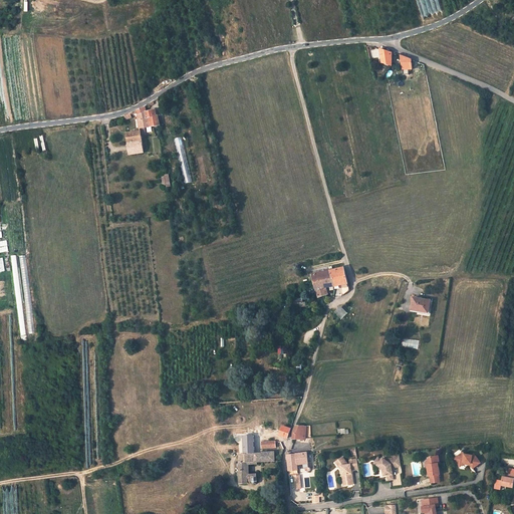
[(393,52),(380,49),(382,63),(384,63),(390,65),(390,56),(392,56),(393,52)]
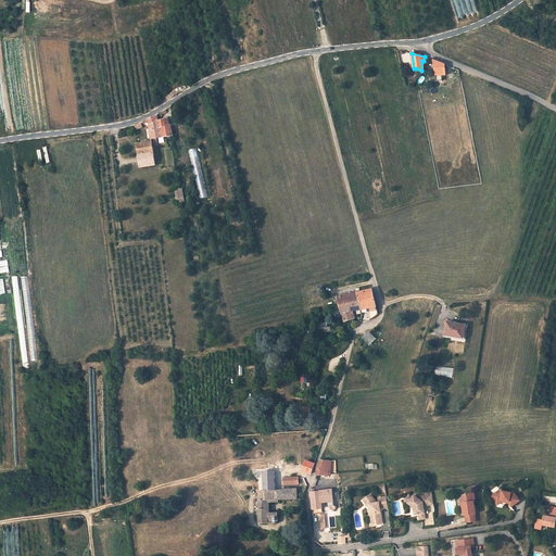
[(433,61),(436,71),(433,70),(433,74),(438,75),(445,75),(445,64),(433,61)]
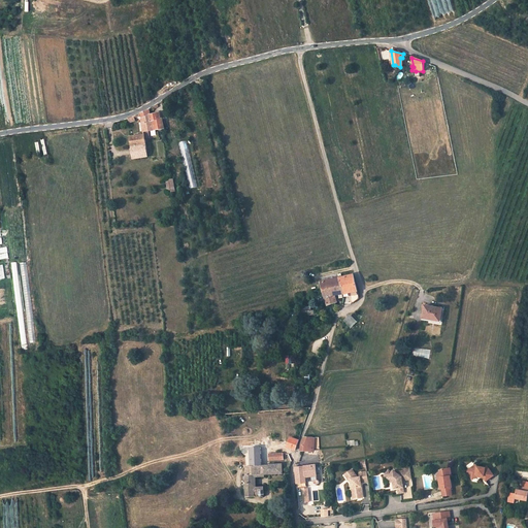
[(142,119),(144,135),(130,137),(133,159),(147,157),(145,138),(150,138),(149,131),(154,130),(153,121),(151,121),(150,116),(149,110),(141,113),(142,119)]
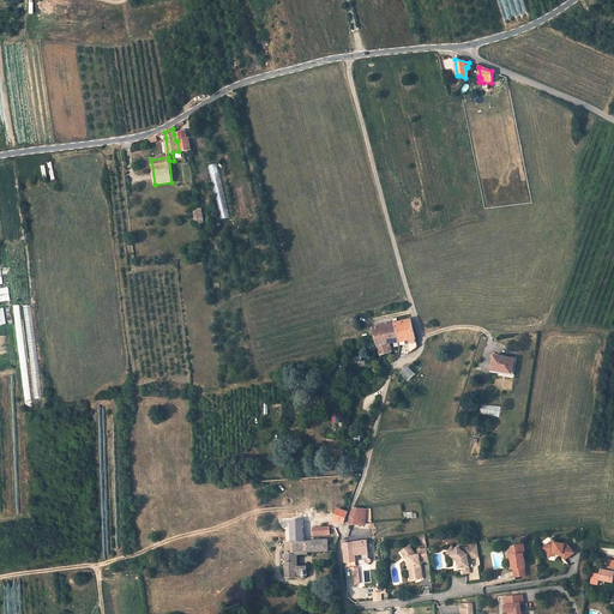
[(187,150),(185,139),(187,138),(186,131),(175,133),(174,134),(175,140),(178,140),(179,151),(187,150)]
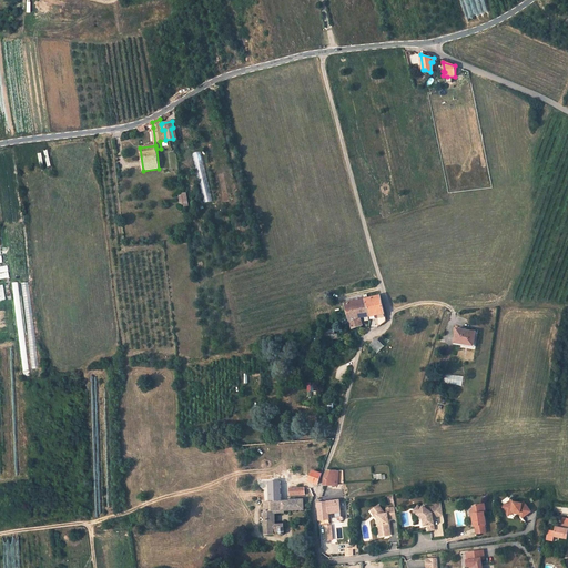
[(364,300),(345,304),(347,313),(352,330),(361,326),(358,318),(361,318),(371,316),(377,315),(378,326),(386,321),(381,295),(366,298),(364,300)]
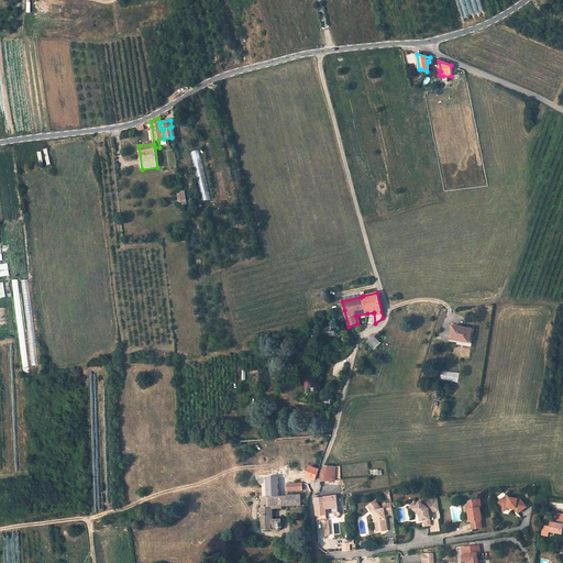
[(334,335),(333,331),(331,331),(331,327),(319,329),(320,338),(334,335)]
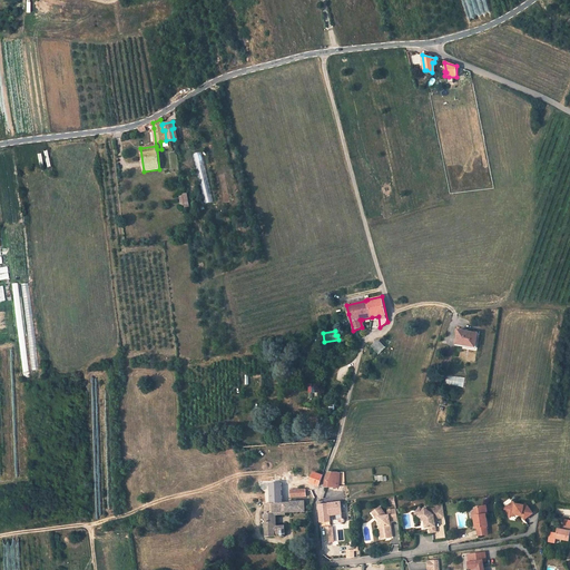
[(477,333),(459,331),(457,344),(475,346),(477,333)]
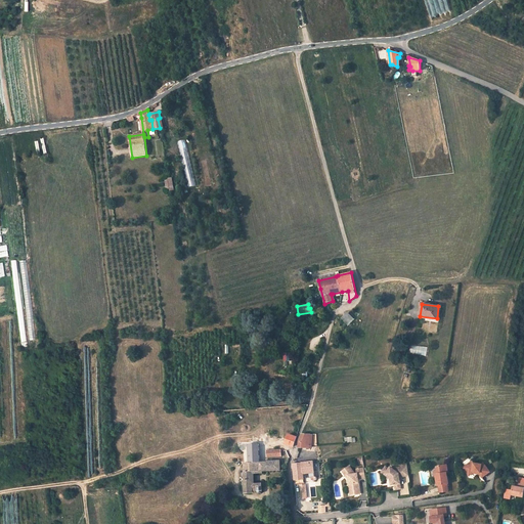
[(348,313),(342,318),(348,324),(354,319),(348,313)]
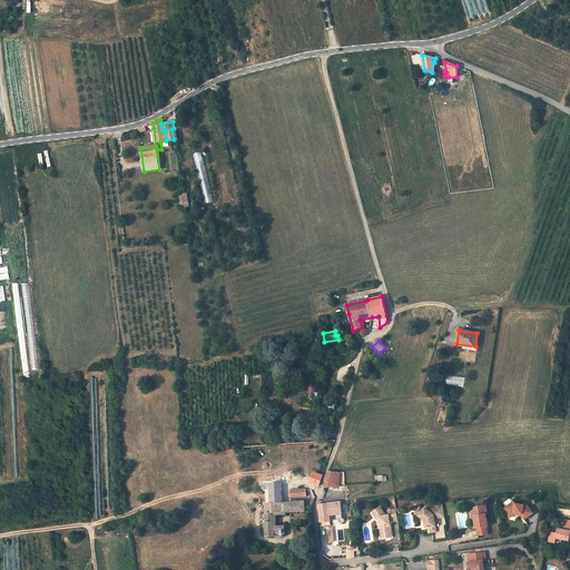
[(441,385),(443,377),(433,375),(432,381),(431,383),(441,385)]
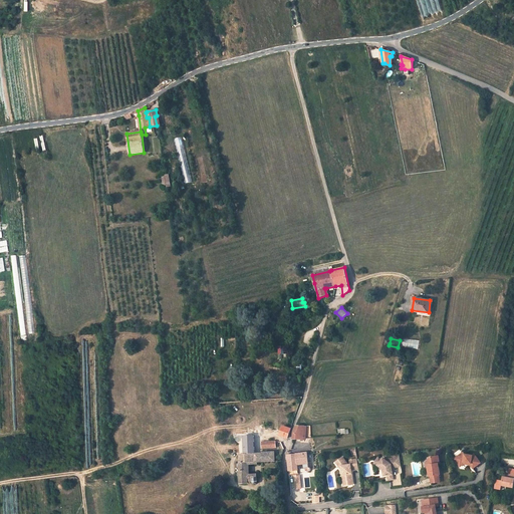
[(278,354),(289,353),(288,345),(278,345),(278,354)]
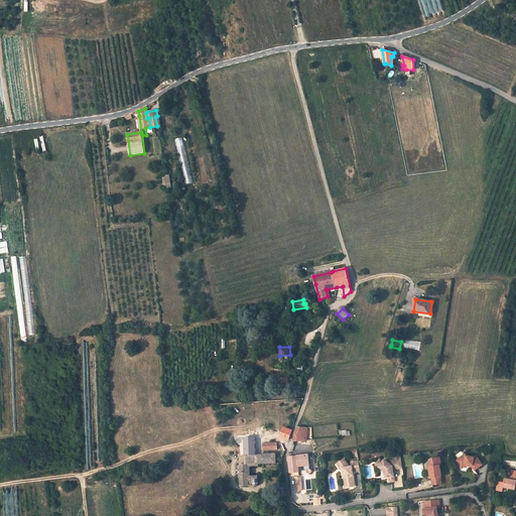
[(292,430),(284,427),(281,436),(289,439),(292,430)]
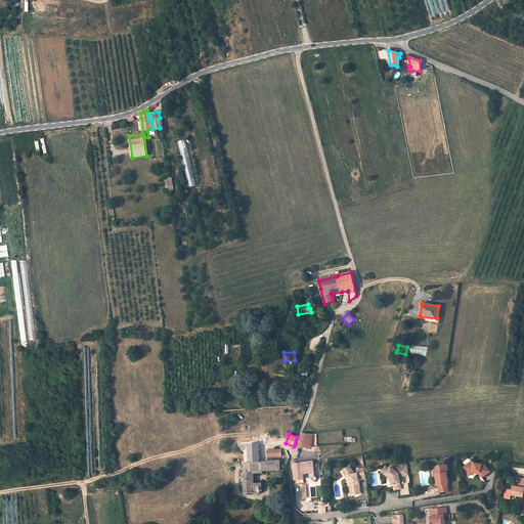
[(299,447),(310,448),(310,445),(317,445),(317,434),(312,434),(302,434),(299,441),(299,447)]
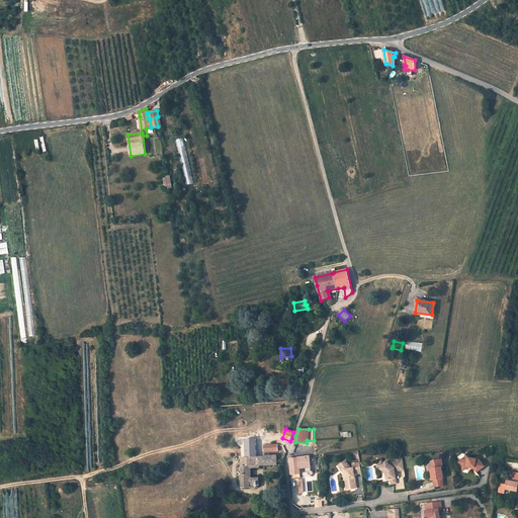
[(259,455),(259,446),(250,446),(250,449),(249,457),(245,457),(242,457),(242,466),(242,479),(242,488),(249,488),(249,486),(254,486),(255,487),(255,488),(257,488),(259,487),(260,486),(259,480),(251,481),(249,481),(249,467),(249,465),(257,465),(277,464),(277,455),(265,456),(260,456),(260,455),(259,455)]
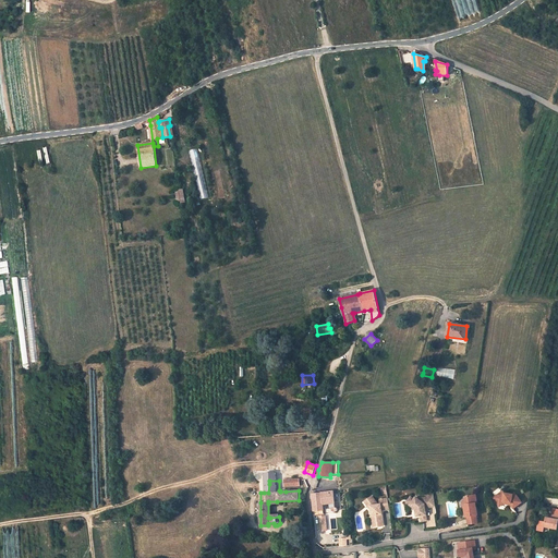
[(313,511),(324,510),(323,505),(323,500),(330,499),(331,504),(335,502),(334,490),(326,492),(326,493),(312,494),(312,495),(313,511)]
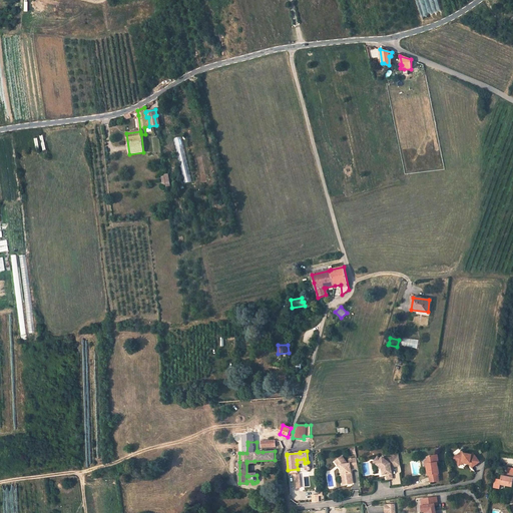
[(454,458),(459,465),(463,462),(470,463),(470,464),(473,468),(481,462),(475,453),(472,455),(464,454),(463,452),(454,458)]
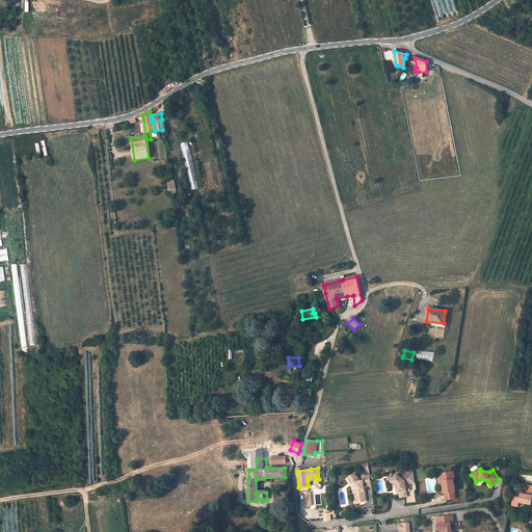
[(445,473),(441,479),(445,481),(445,484),(443,484),(445,493),(446,493),(447,500),(456,499),(454,491),(456,491),(454,480),(455,480),(454,472),(445,473)]
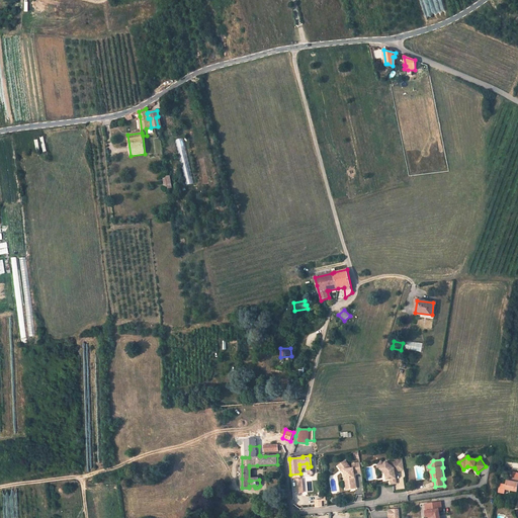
[(350,468),(345,460),(338,465),(341,469),(343,468),(343,469),(344,473),(344,479),(347,479),(348,489),(355,488),(354,478),(353,478),(352,475),(353,475),(353,472),(360,471),(360,467),(359,462),(352,463),(352,468),(350,468)]
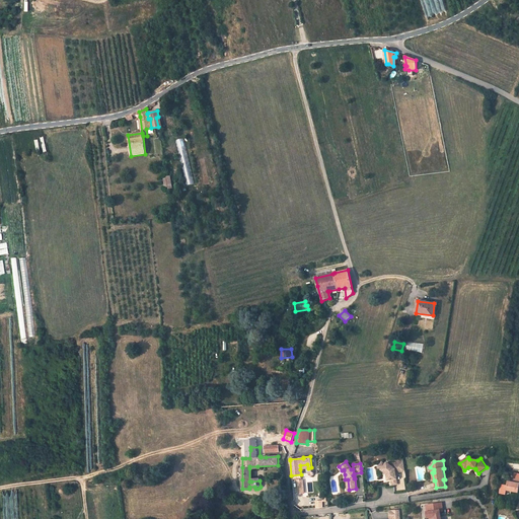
[(380,461),(376,466),(384,472),(386,469),(383,467),(385,465),(380,461)]
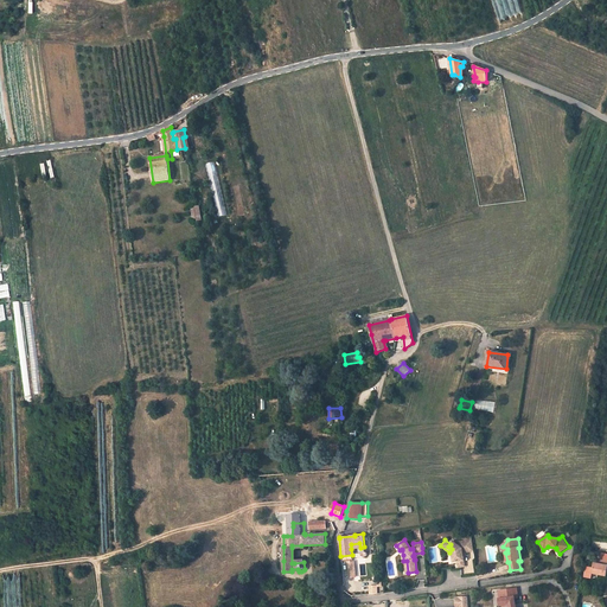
[(451,544),(448,547),(452,549),(449,553),(452,555),(453,562),(458,562),(459,568),(465,567),(462,553),(473,551),(472,540),(454,543),(452,542),(451,544)]
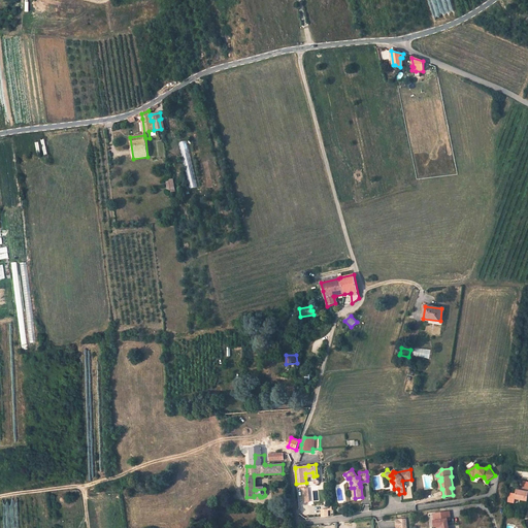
[(516,499),(527,501),(527,497),(527,487),(522,487),(521,491),(517,490),(516,494),(512,493),(509,502),(515,503),(516,499)]
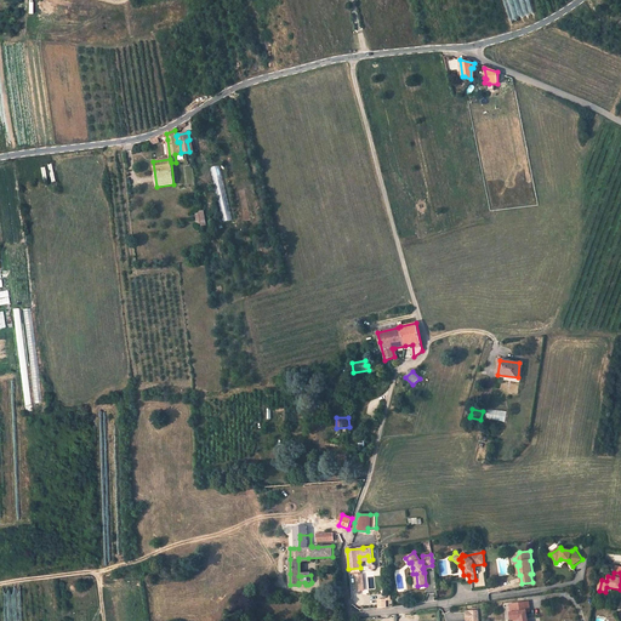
[(529,602),(511,605),(512,613),(511,613),(512,620),(514,620),(528,620),(527,613),(530,611),(529,602)]
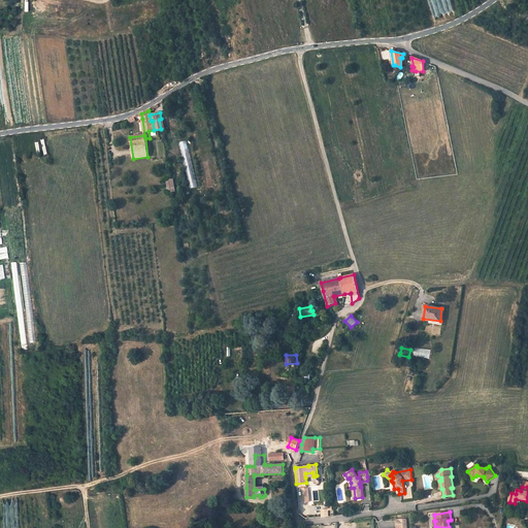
All buildings are outlined.
